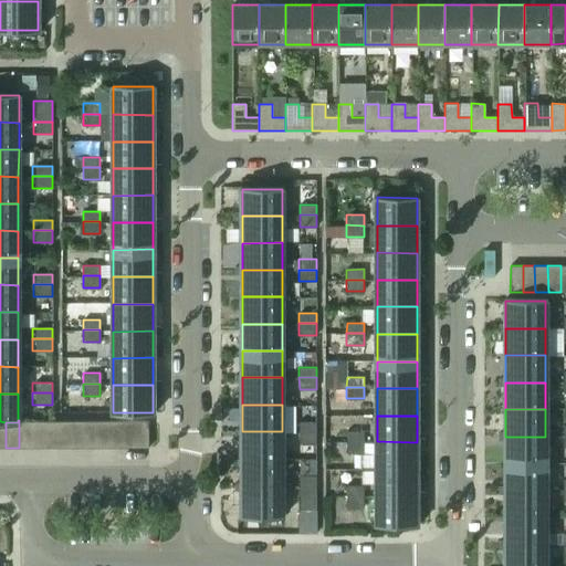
[(31,448),(31,420),(19,420),(19,448),(31,448)]
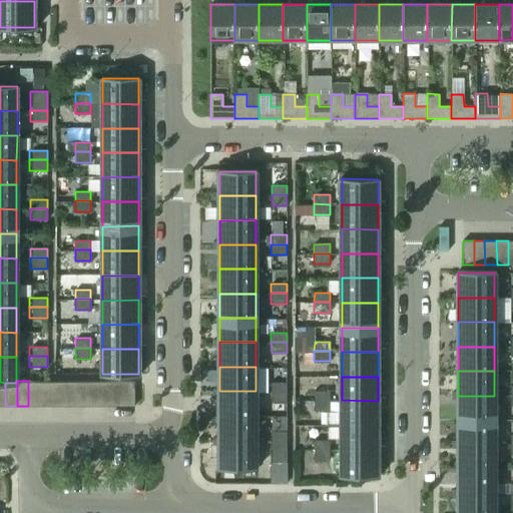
[(40,406),(40,382),(28,381),(28,406),(40,406)]
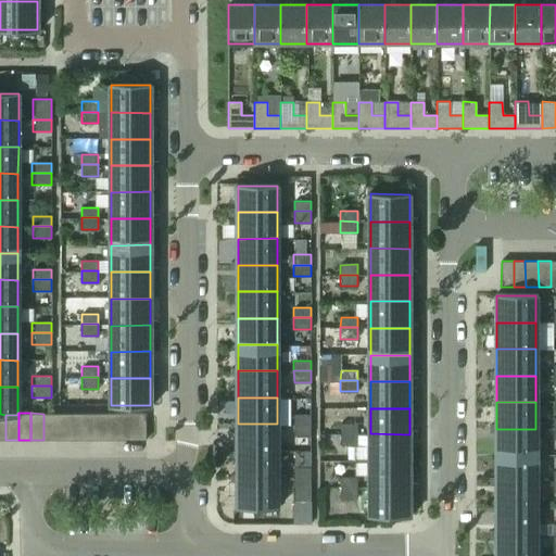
[(311,424),(311,414),(293,413),(293,424),(311,424)]
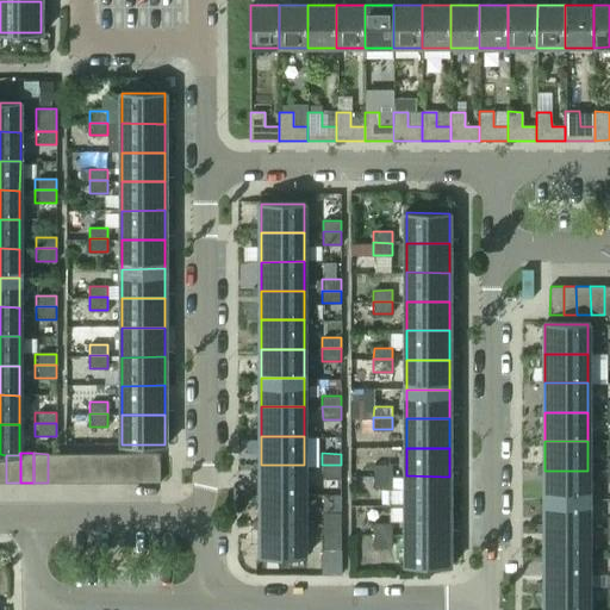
[(61,483),(61,454),(48,454),(48,483),(61,483)]
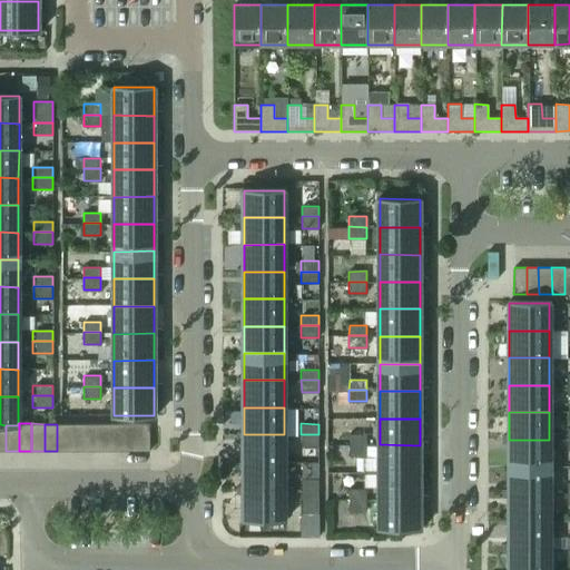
[(70,451),(70,424),(57,424),(57,451),(70,451)]
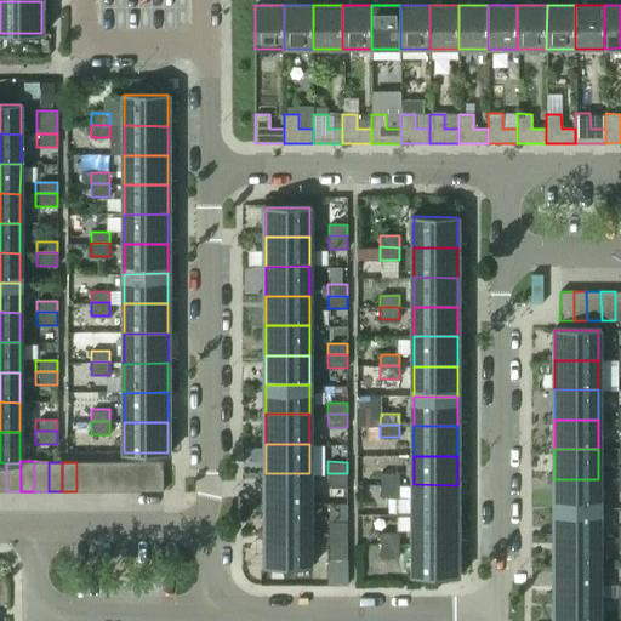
[(90,491),(90,462),(77,462),(77,491),(90,491)]
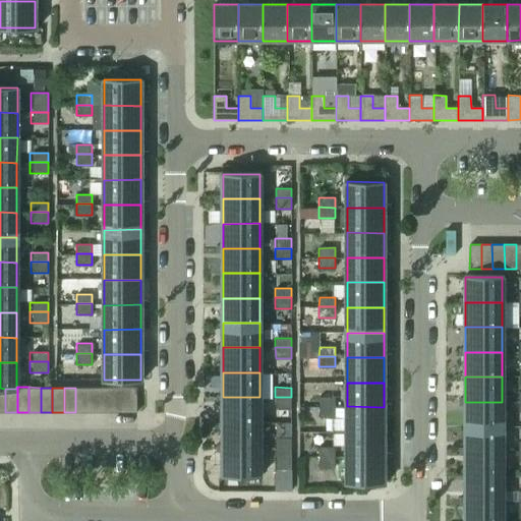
[(88,412),(88,388),(75,388),(75,412),(88,412)]
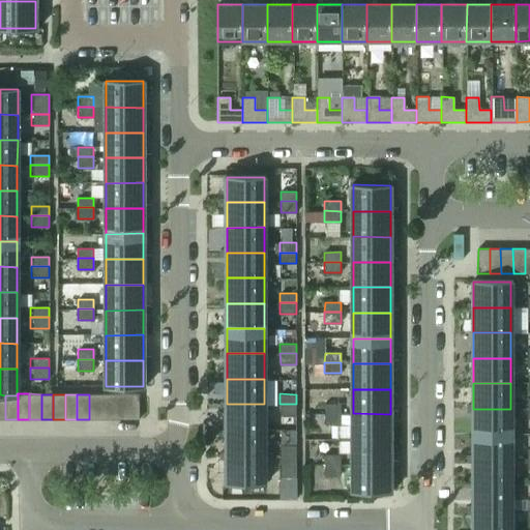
[(101,419),(101,394),(89,394),(89,419),(101,419)]
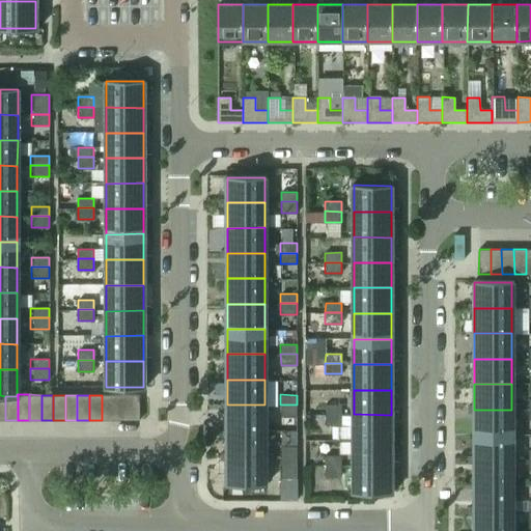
[(113,420),(113,395),(102,395),(102,420),(113,420)]
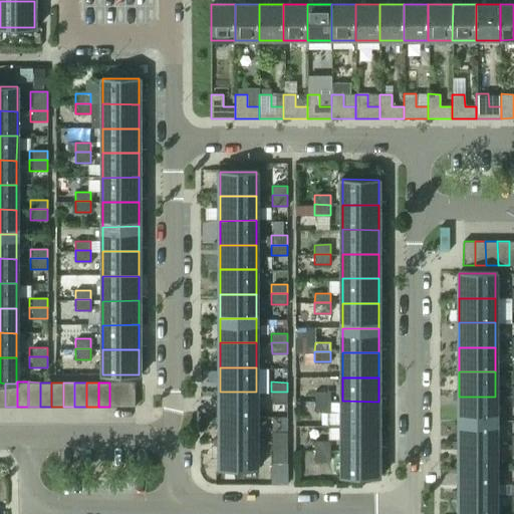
[(121,407),(121,382),(109,382),(109,407),(121,407)]
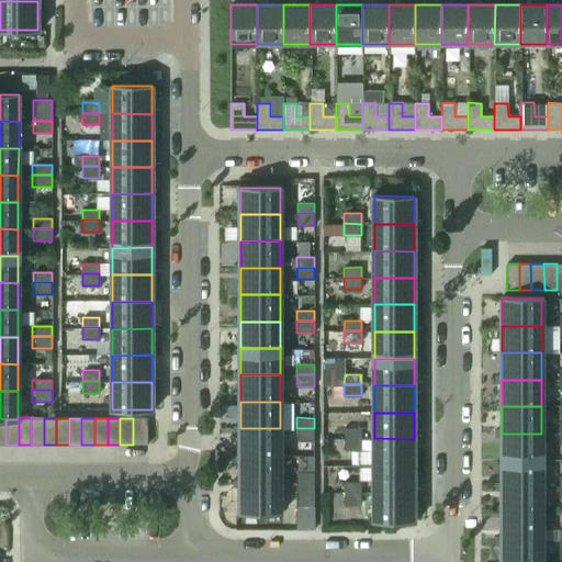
[(147,445),(147,418),(133,418),(133,445),(147,445)]
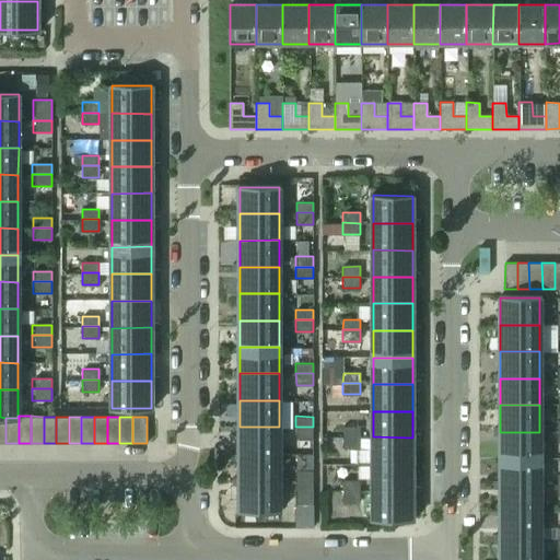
[(360,436),(360,426),(343,426),(343,436),(360,436)]
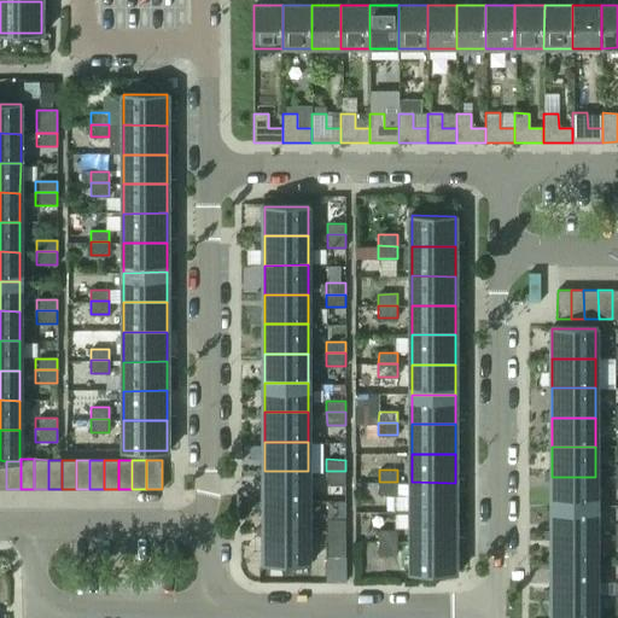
[(308,500),(308,471),(264,471),(264,500),(308,500)]
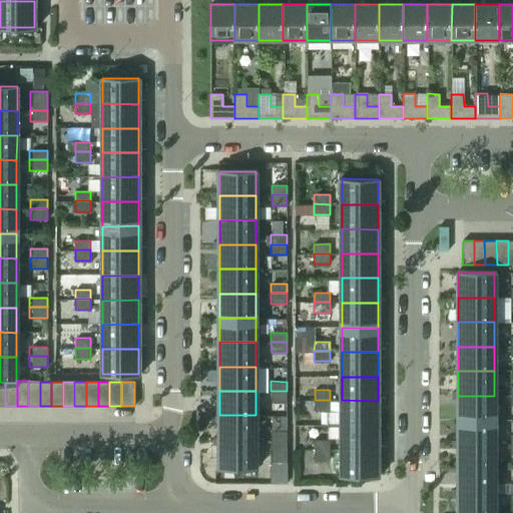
[(287,402),(287,391),(271,391),(271,401),(287,402)]
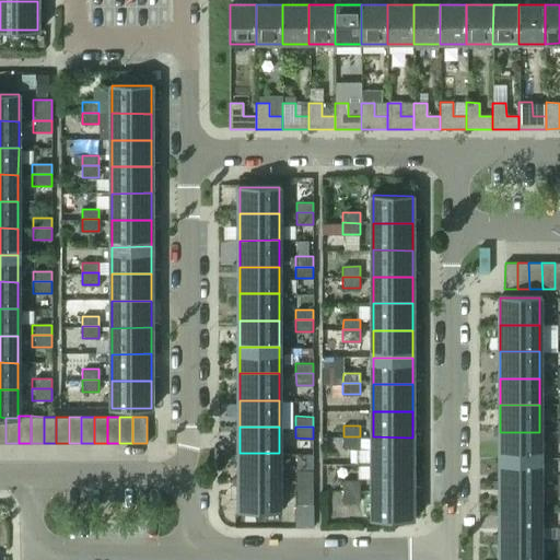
[(539,458),(539,432),(500,432),(501,458),(539,458)]
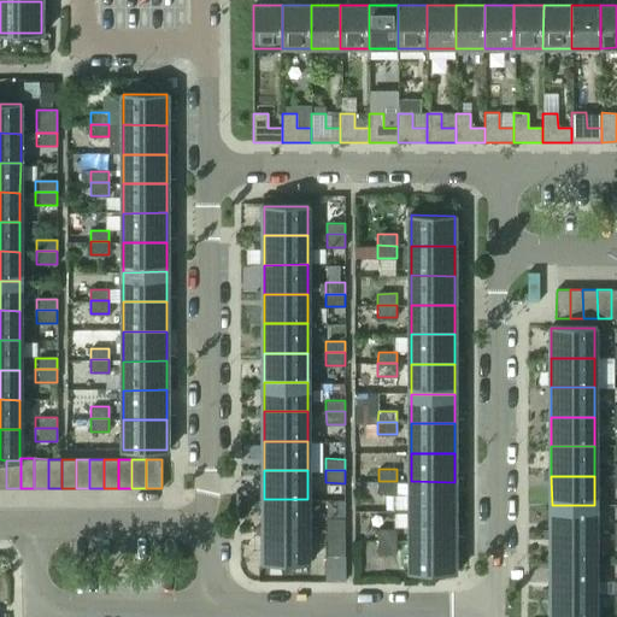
[(397,493),(397,481),(378,481),(378,493),(397,493)]
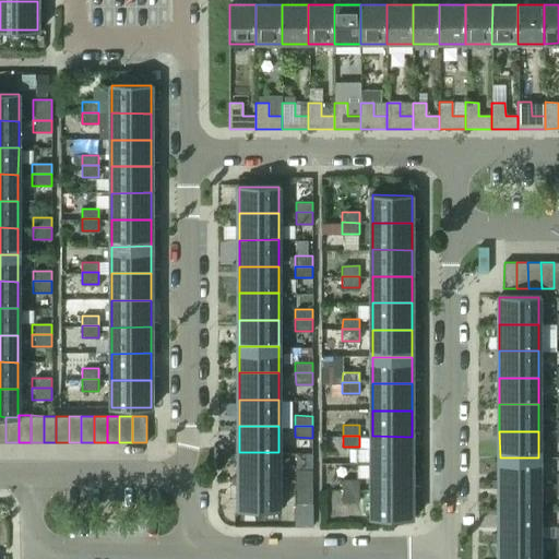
[(412,463),(412,437),(372,436),(372,463),(412,463)]
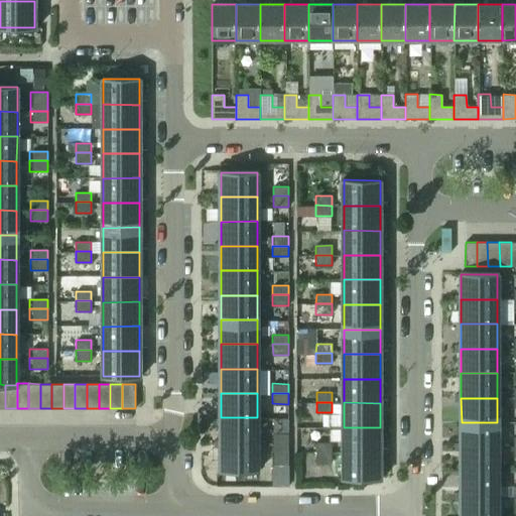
[(257,442),(257,417),(221,417),(221,442),(257,442)]
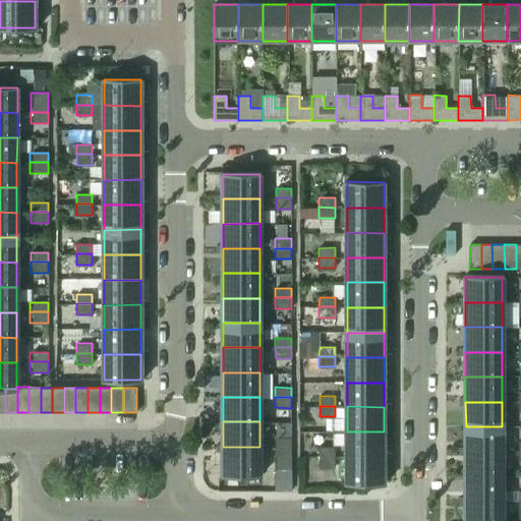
[(502,452),(502,426),(466,426),(466,452),(502,452)]
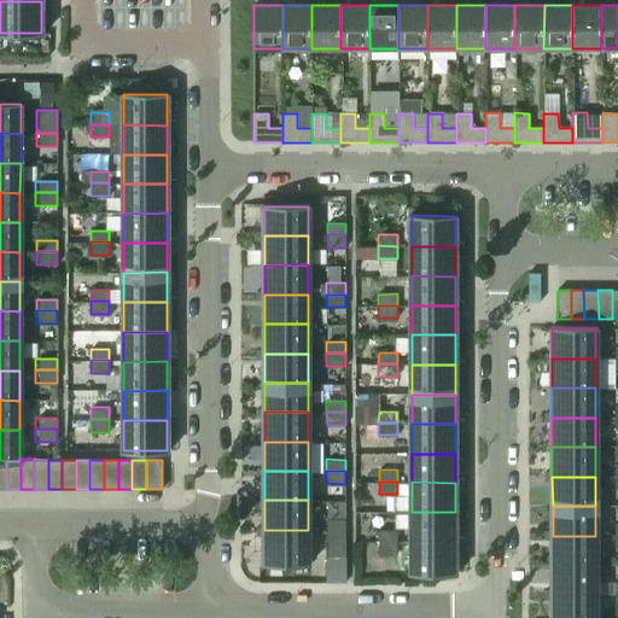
[(455,541),(455,512),(412,512),(412,541),(455,541)]
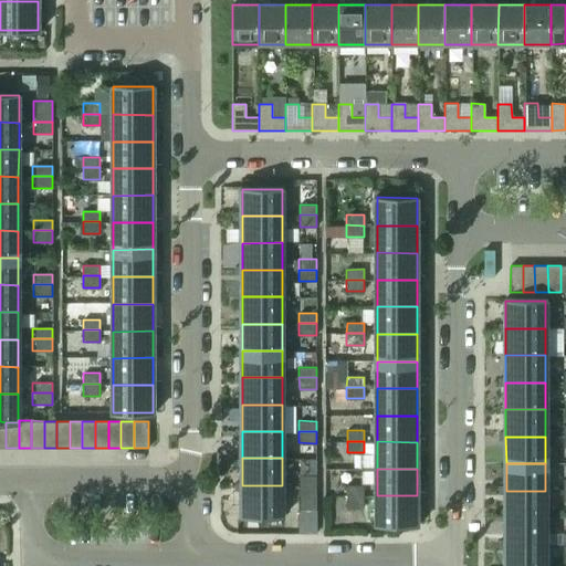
[(316,485),(316,474),(299,474),(299,485),(316,485)]
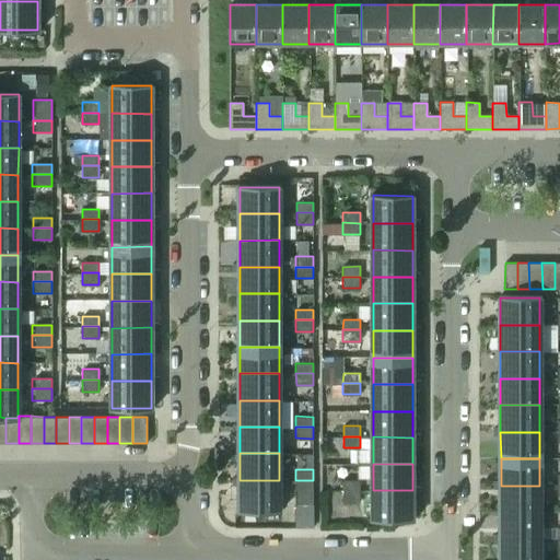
[(279,510),(279,480),(240,480),(240,510),(279,510)]
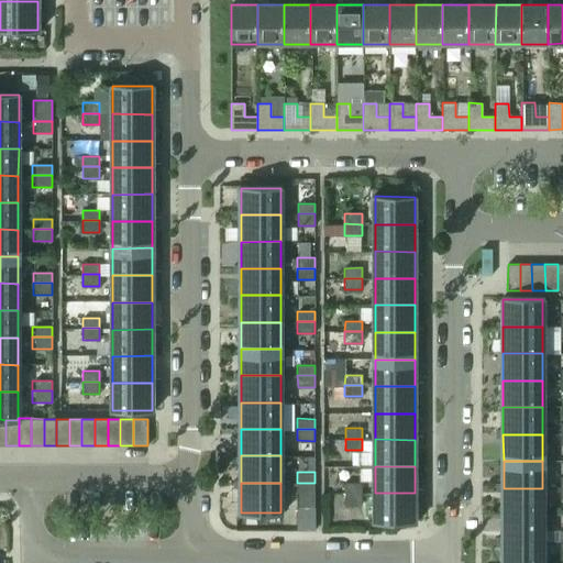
[(315,506),(315,483),(297,483),(297,505),(315,506)]
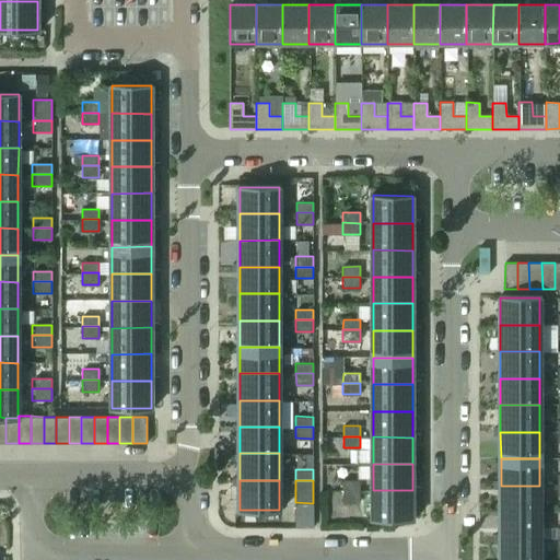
[(360,490),(360,480),(343,480),(343,490),(360,490)]
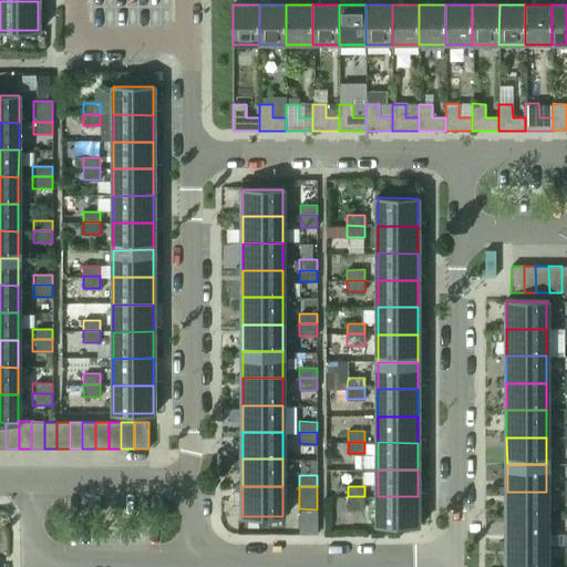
[(547,518),(546,492),(507,492),(507,518),(547,518)]
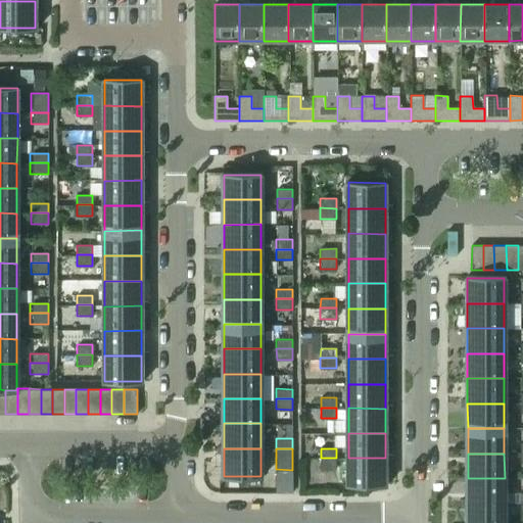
[(336,468),(336,458),(321,458),(320,468),(336,468)]
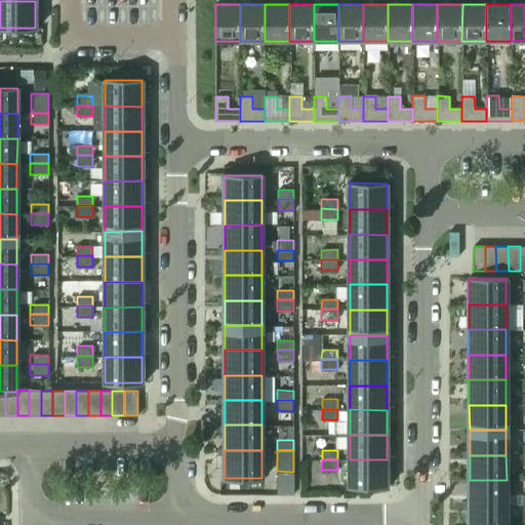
[(387,486),(387,471),(387,459),(350,459),(350,486),(387,486)]
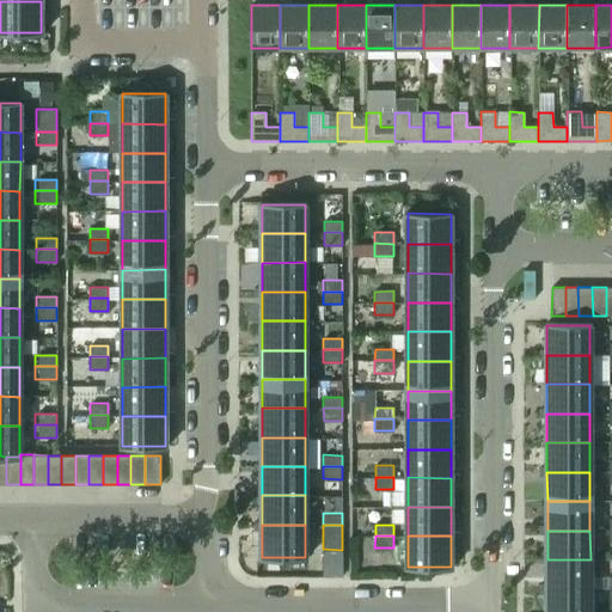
[(591,588),(591,560),(548,560),(546,588),(591,588)]
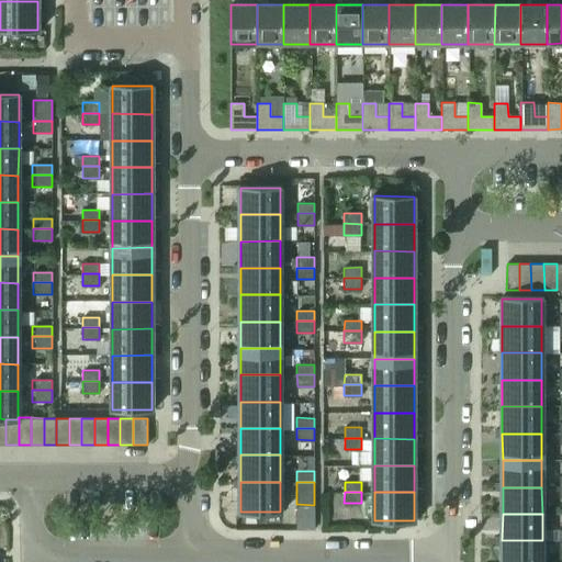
[(541,561),(542,540),(502,540),(502,561),(541,561)]
